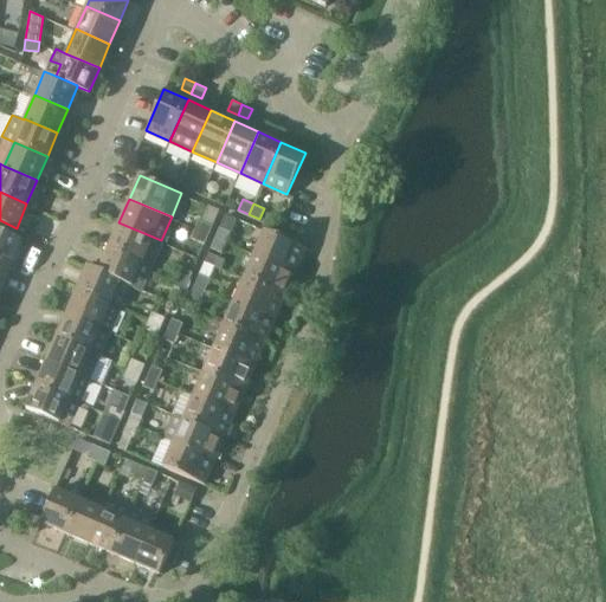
[(212,225),(199,219),(195,228),(208,234),(212,225)]
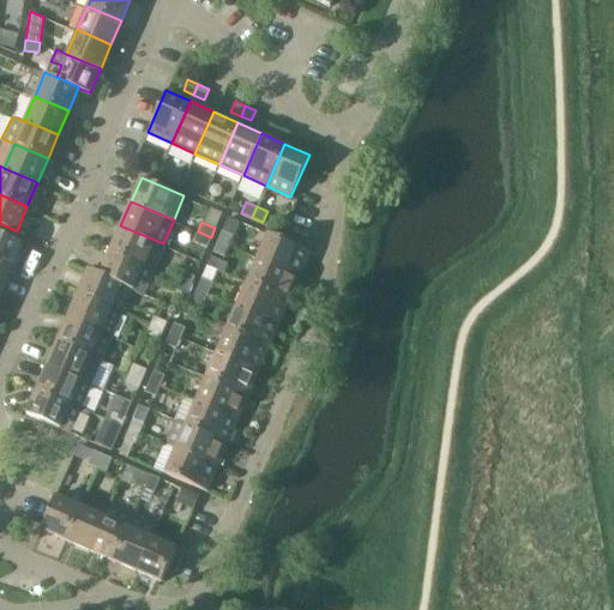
[(166,245),(163,243),(120,225),(110,249),(155,269),(166,245)]
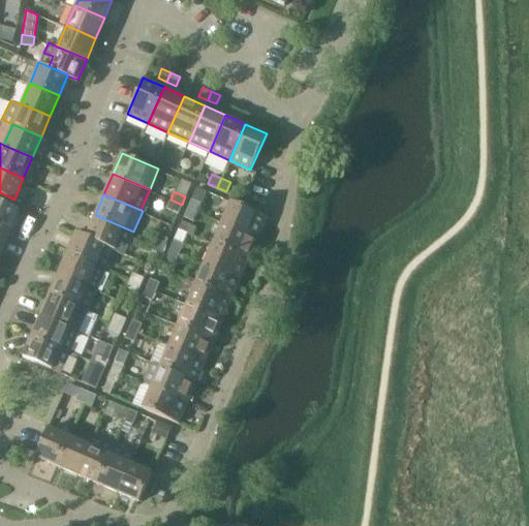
[(188,206),(197,210),(200,202),(191,197),(188,206)]
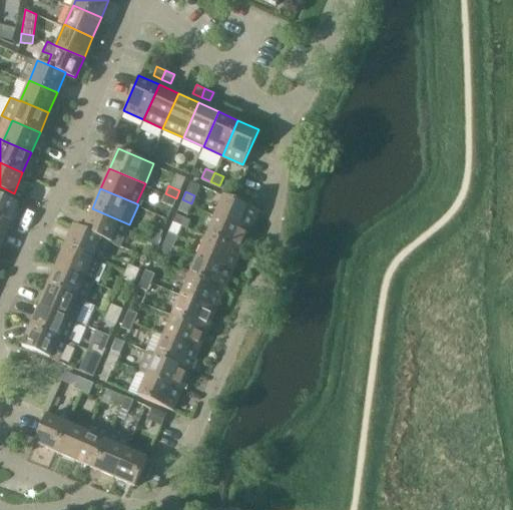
[(0,217),(10,222),(19,201),(0,192),(0,217)]
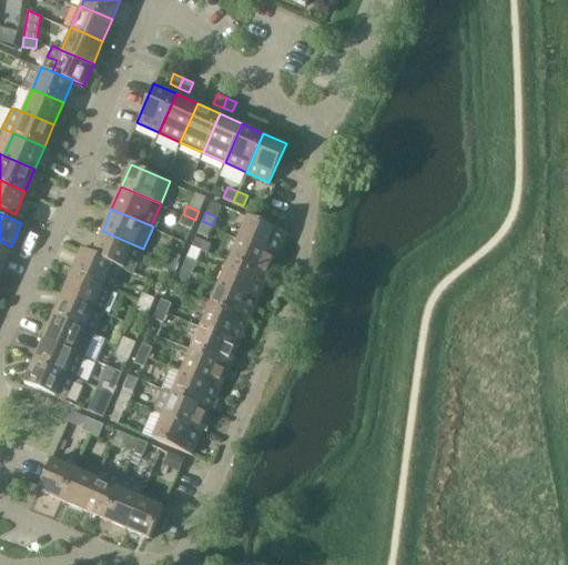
[(195,220),(183,214),(180,222),(192,228),(195,220)]
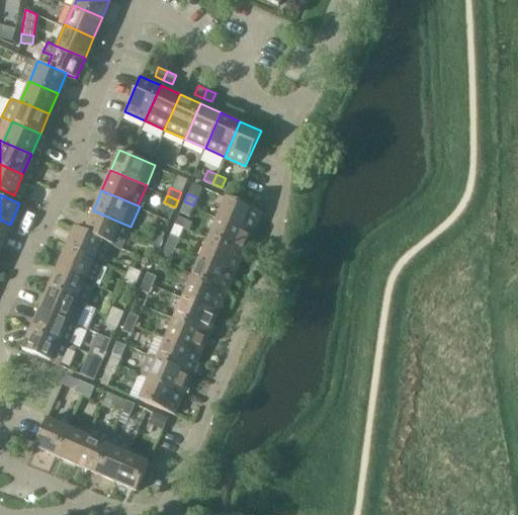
[(227,195),(218,216),(253,231),(262,211),(227,195)]
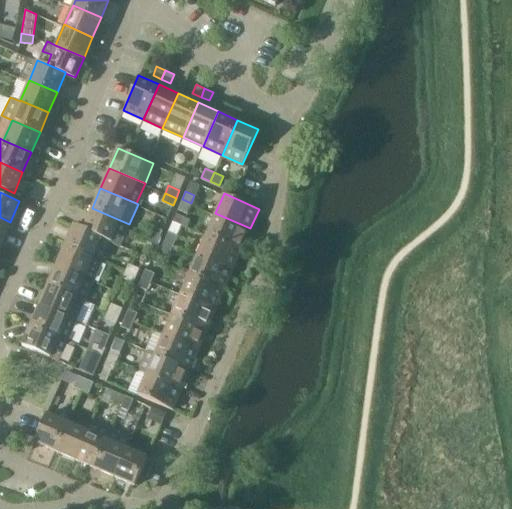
[(187,213),(191,203),(182,199),(178,209),(187,213)]
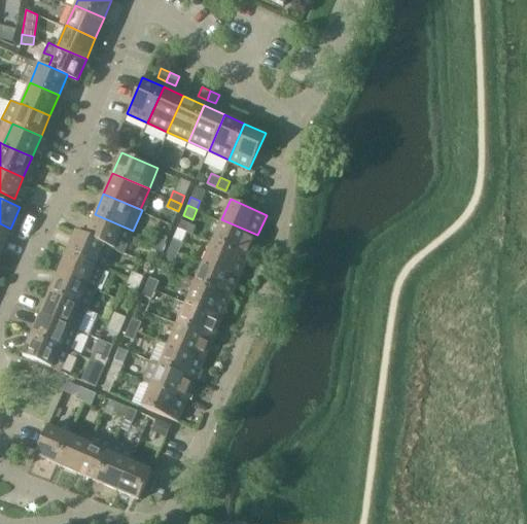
[(133,231),(95,214),(85,234),(104,243),(113,247),(124,251),(133,231)]
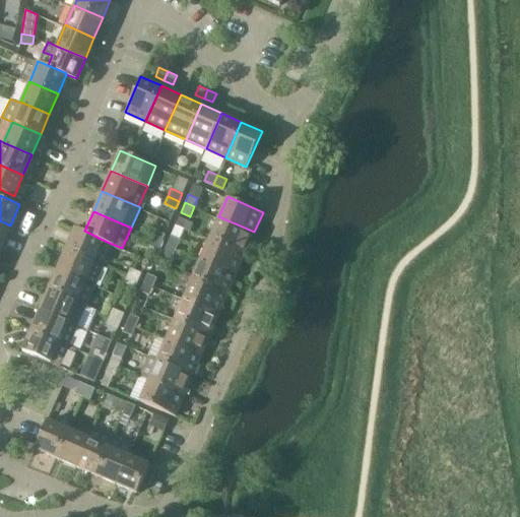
[(193,221),(179,215),(176,223),(190,230),(193,221)]
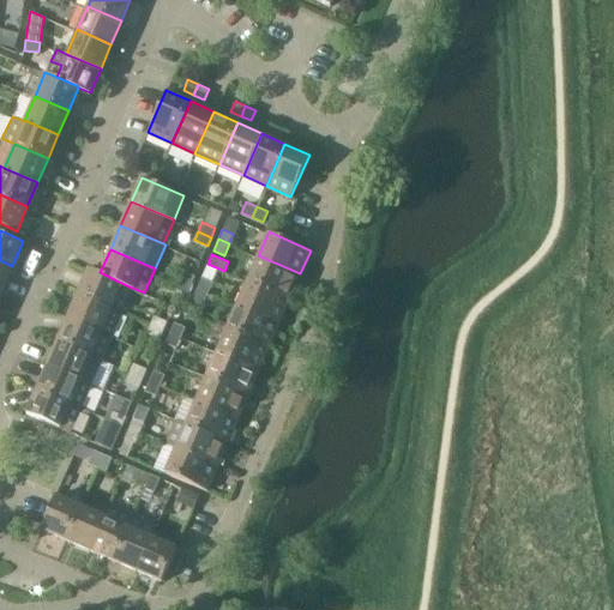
[(300,273),(258,255),(247,281),(290,299),(300,273)]
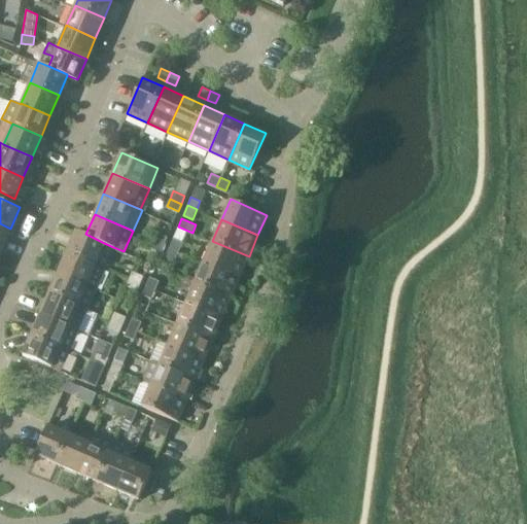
[(0,247),(1,248),(10,229),(0,223),(0,247)]
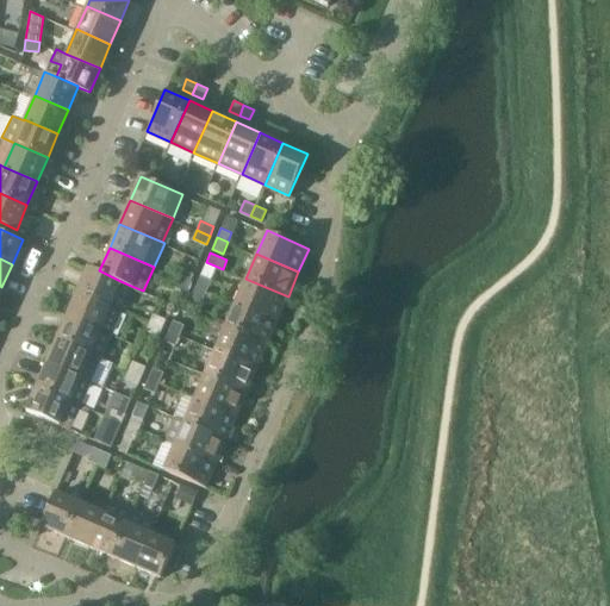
[(120,281),(99,270),(88,266),(78,291),(122,308),(131,286),(120,281)]
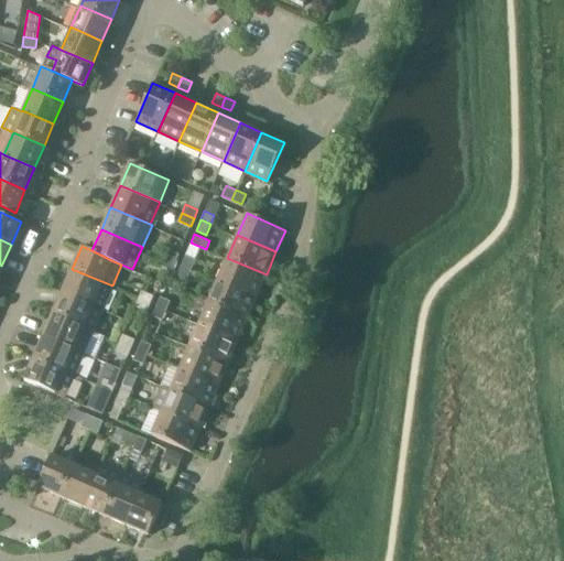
[(163,256),(175,261),(179,254),(166,248),(163,256)]
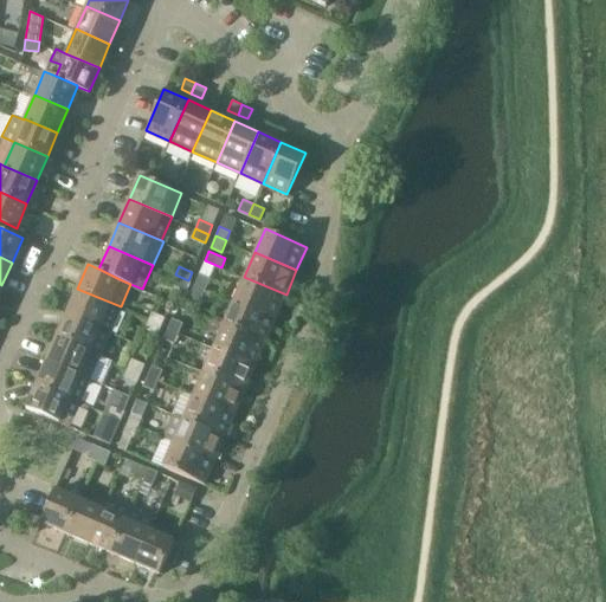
[(210,277),(199,272),(194,283),(206,287),(210,277)]
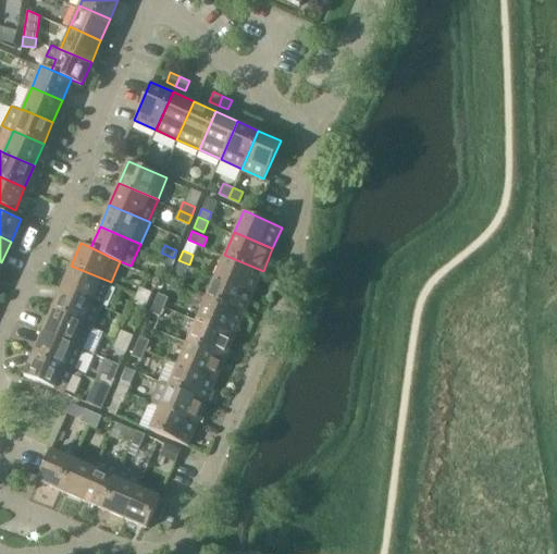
[(170,267),(173,258),(161,253),(158,261),(170,267)]
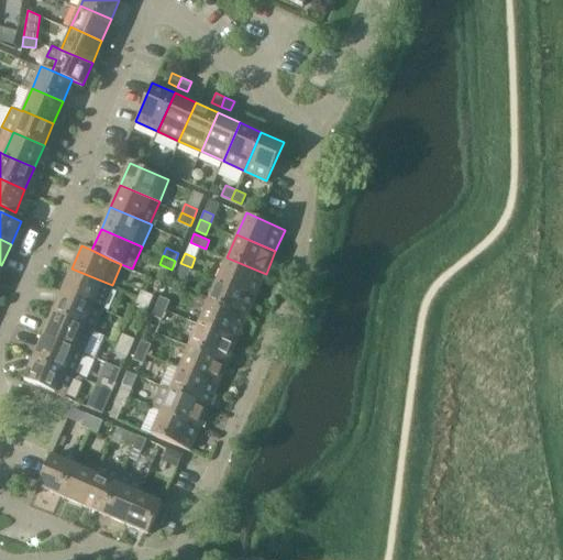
[(266,274),(227,257),(218,278),(256,295),(266,274)]
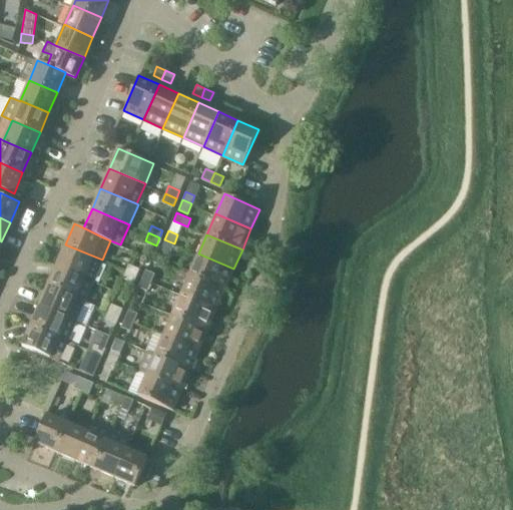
[(161,248),(170,252),(174,243),(164,239),(161,248)]
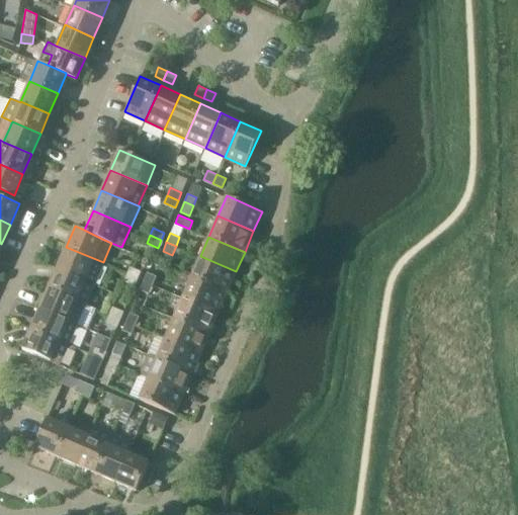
[(103,262),(66,247),(58,266),(94,282),(103,262)]
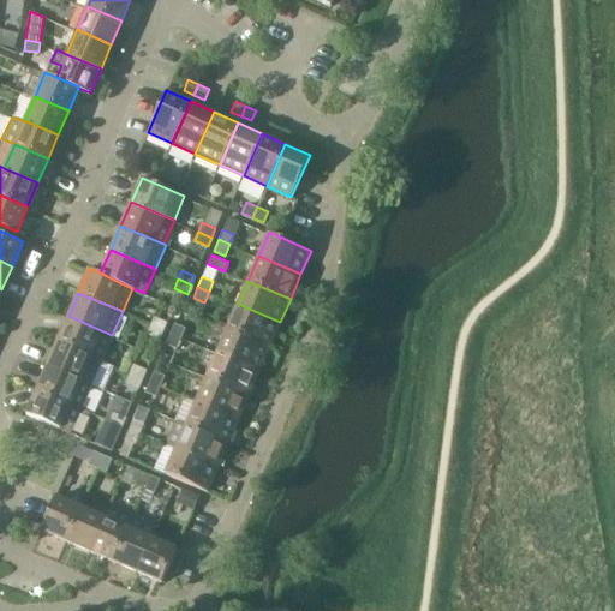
[(280,322),(238,304),(227,328),(270,346),(280,322)]
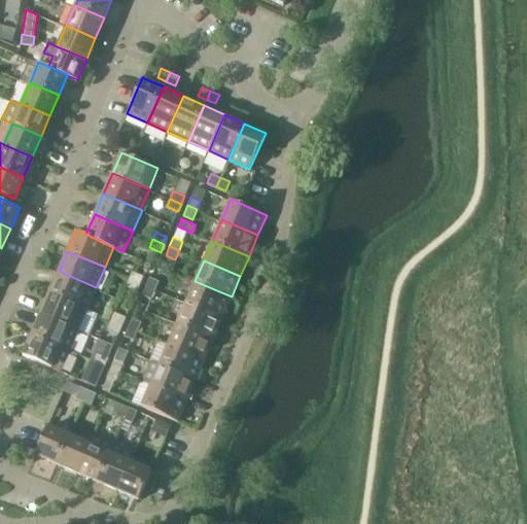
[(96,287),(59,271),(49,291),(86,308),(96,287)]
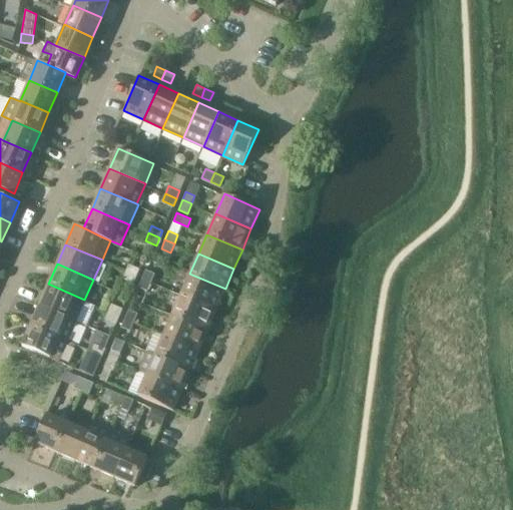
[(126,271),(136,275),(139,268),(129,264),(126,271)]
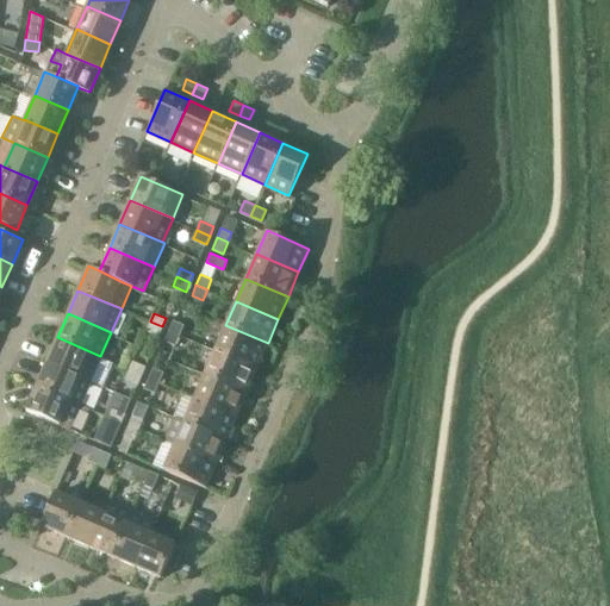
[(169,330),(180,335),(185,325),(173,319),(169,330)]
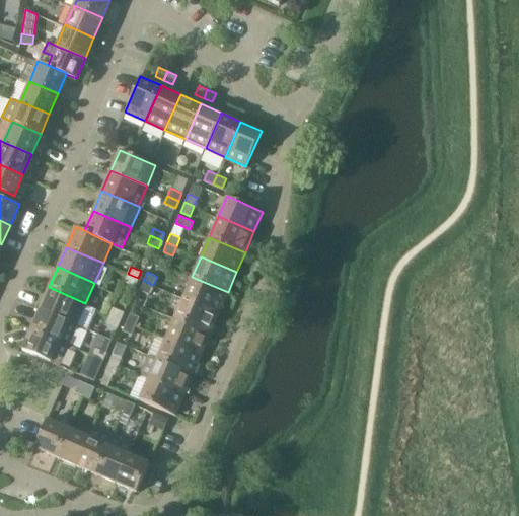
[(135,286),(138,278),(128,274),(124,281),(135,286)]
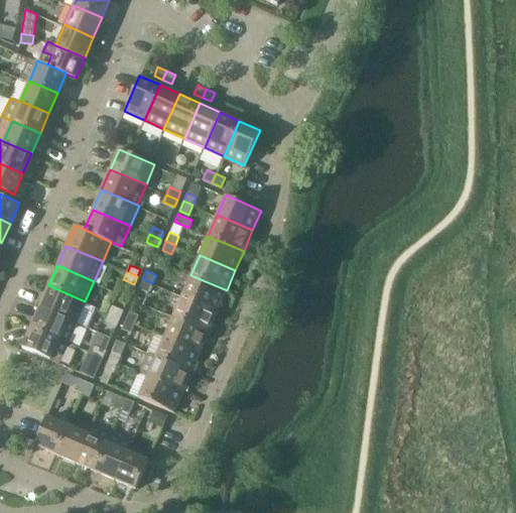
[(227,290),(190,275),(182,295),(218,310),(227,290)]
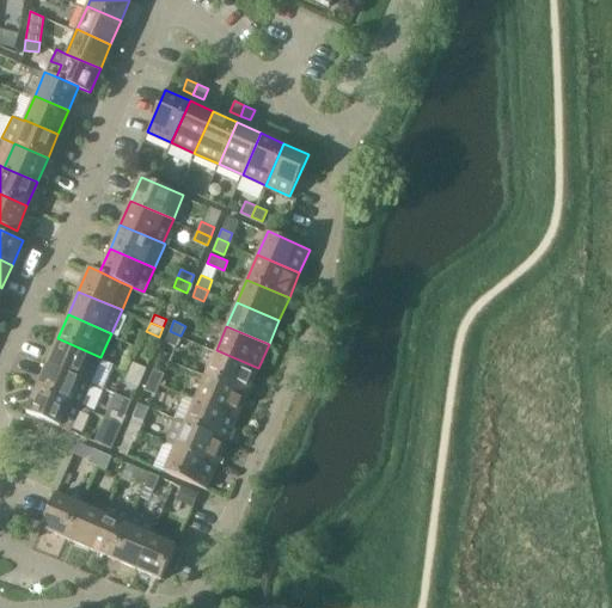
[(176,347),(181,336),(170,331),(165,342),(176,347)]
